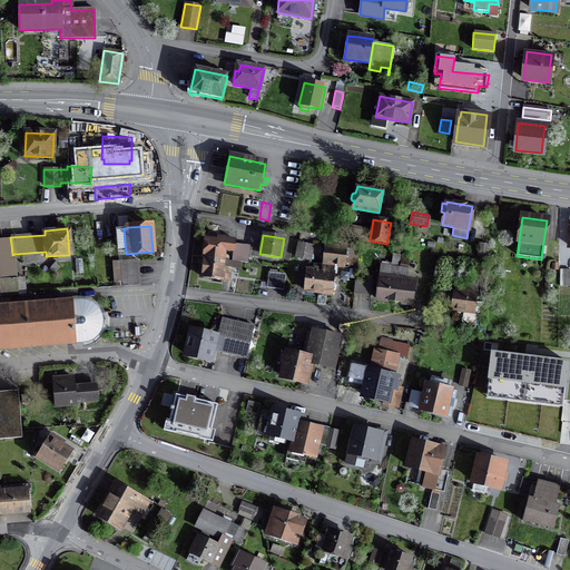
[(235,241),(205,237),(203,257),(204,257),(224,259),(225,251),(233,252),(235,241)]
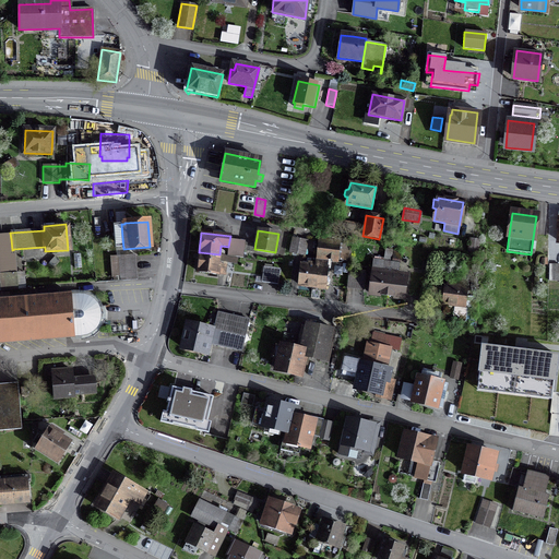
[(304,256),(307,241),(292,238),(289,252),(304,256)]
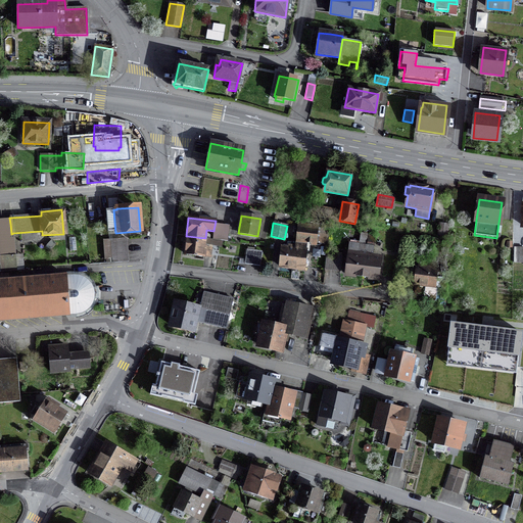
[(0,225),(0,263),(1,272),(16,271),(13,233),(11,234),(10,224),(0,225)]
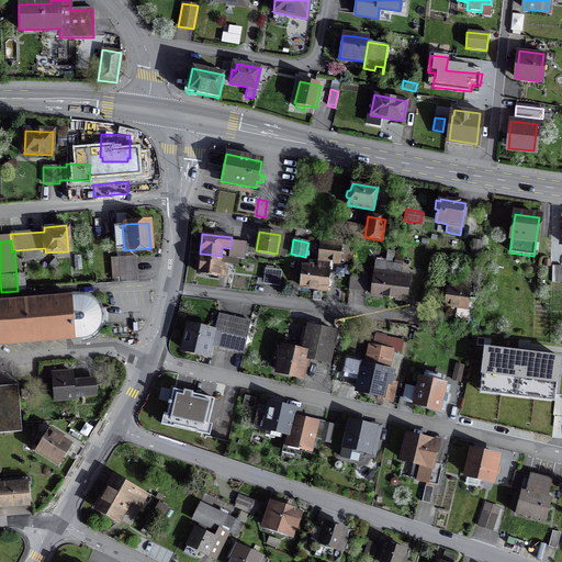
[(480,255),(481,242),(473,240),(471,254),(480,255)]
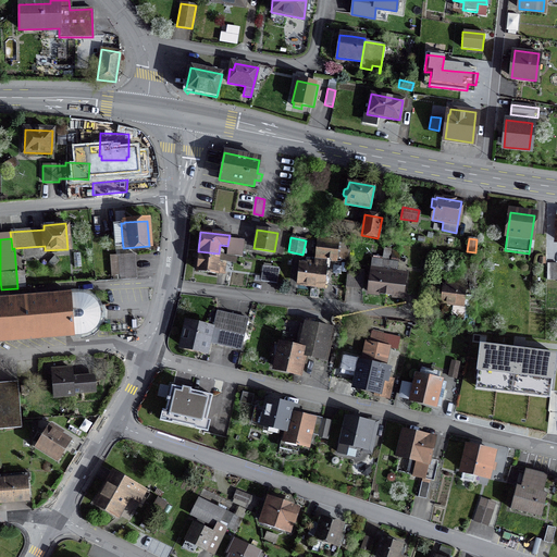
[(335,260),(337,243),(318,240),(316,258),(335,260)]
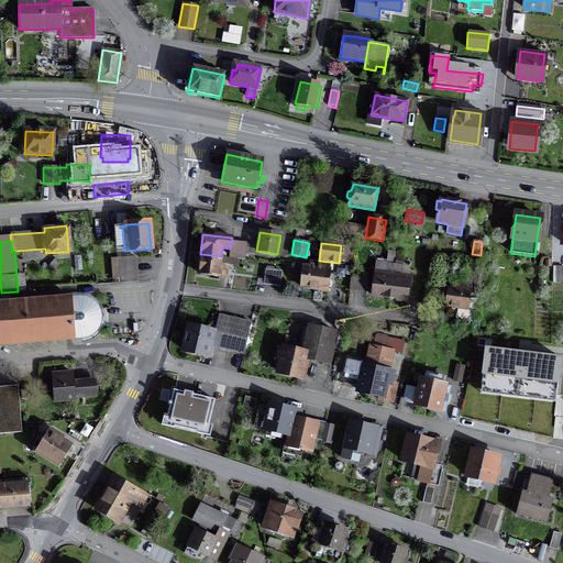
[(345,247),(343,262),(349,263),(350,255),(353,255),(354,249),(345,247)]
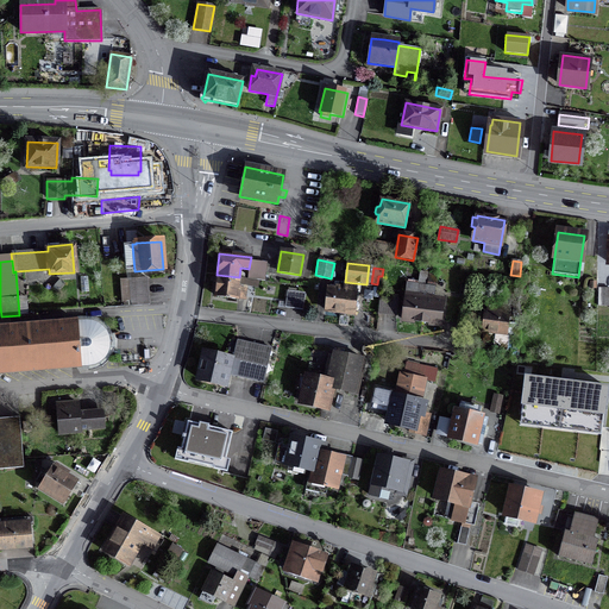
[(237,299),(239,277),(218,275),(215,296),(237,299)]
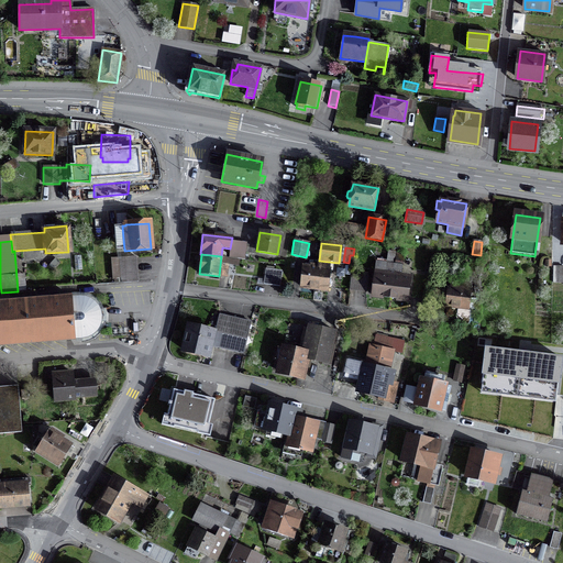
[(121,284),(138,282),(135,257),(119,258),(121,284)]
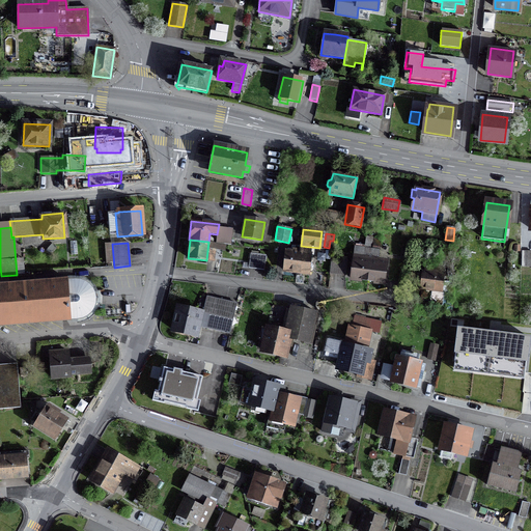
[(354,257),(351,279),(383,283),(385,264),(375,263),(376,259),(378,251),(355,248),(354,257)]
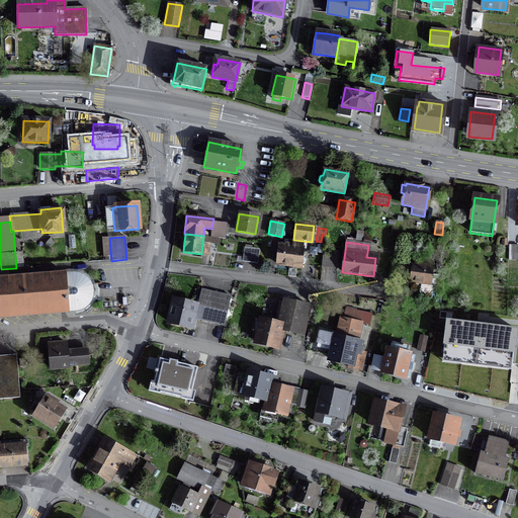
[(284,247),(278,246),(276,264),(300,267),(303,249),(300,249),(296,249),(296,245),(285,244),(285,246),(284,247)]
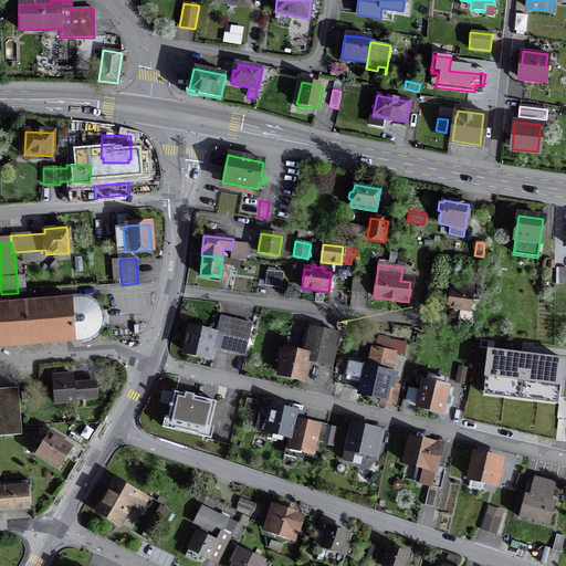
[(556,284),(565,285),(565,269),(556,269),(556,284)]
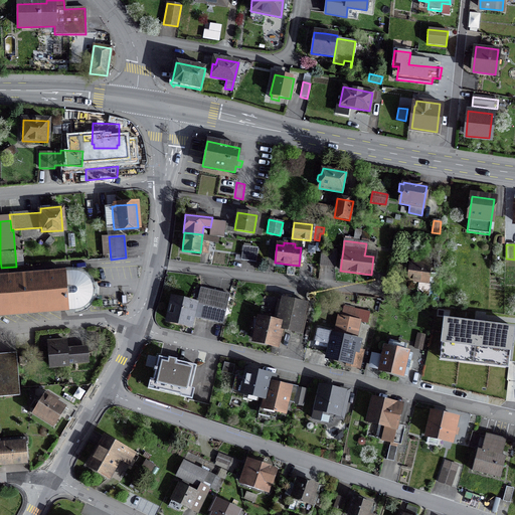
[(321,249),(320,265),(335,267),(336,251),(321,249)]
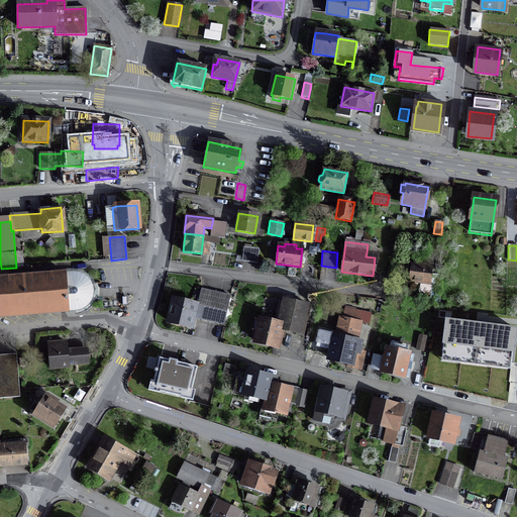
[(413,266),(412,266),(410,281),(421,282),(420,285),(428,286),(431,269),(429,268),(430,262),(414,260),(413,266)]
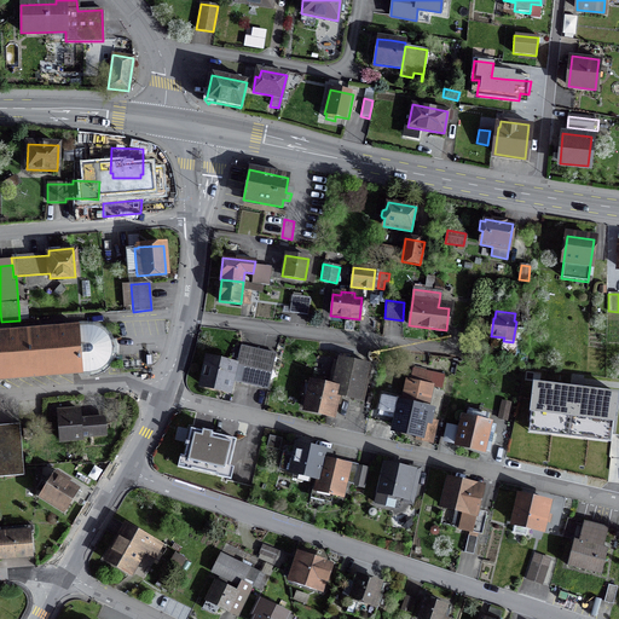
[(77,327),(0,333),(0,380),(81,374),(81,371),(88,371),(88,372),(90,372),(96,371),(102,369),(105,364),(109,359),(111,353),(106,352),(106,348),(106,343),(110,342),(106,336),(103,331),(98,328),(92,327),(85,327),(85,328),(77,329),(77,327)]
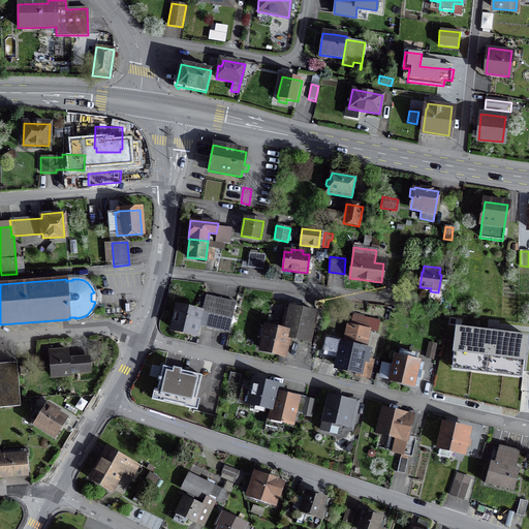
[(178,307),(173,330),(195,335),(197,325),(228,333),(236,303),(206,297),(201,312),(178,307)]
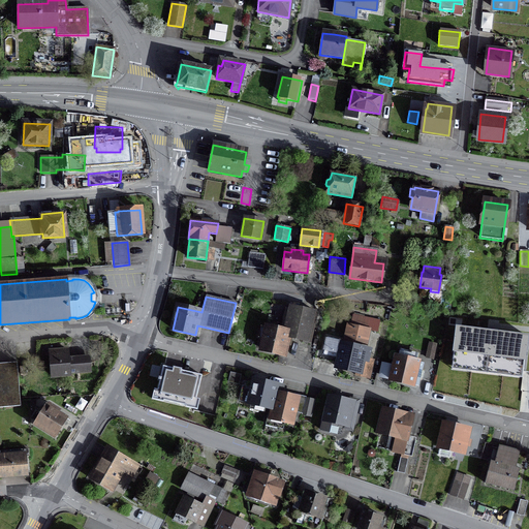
[(265,339),(261,350),(285,355),(289,338),(308,342),(315,312),(289,306),(284,332),(267,328),(267,329),(260,328),(258,338),(265,339)]
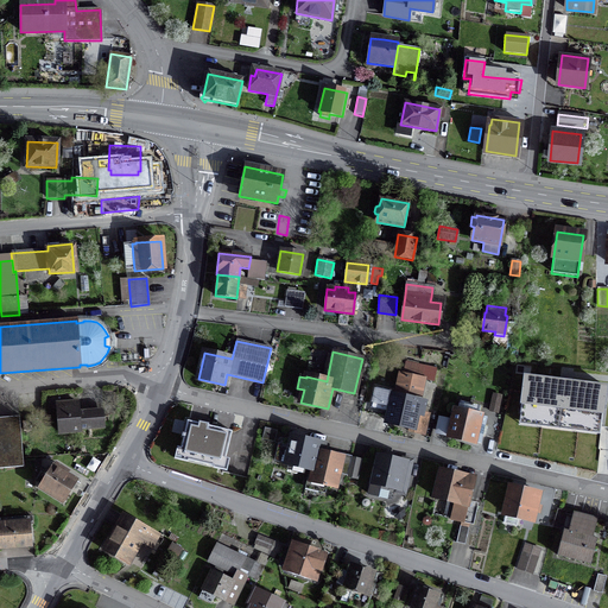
[(398,392),(418,396),(424,368),(405,365),(403,377),(400,377),(398,392)]
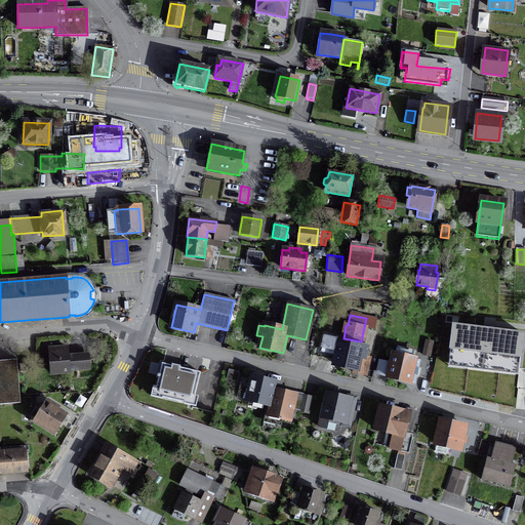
[(451,357),(521,365),(524,334),(455,326),(451,357)]
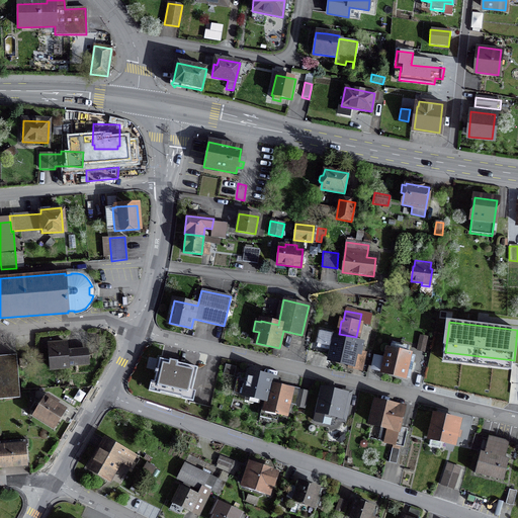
[(335,338),(330,360),(348,364),(347,368),(352,369),(353,364),(355,355),(357,355),(359,343),(335,338)]
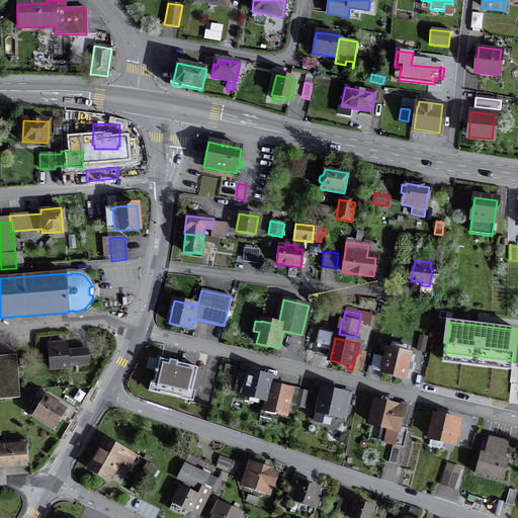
[(66,343),(49,344),(51,368),(67,367),(67,366),(66,351),(66,343)]
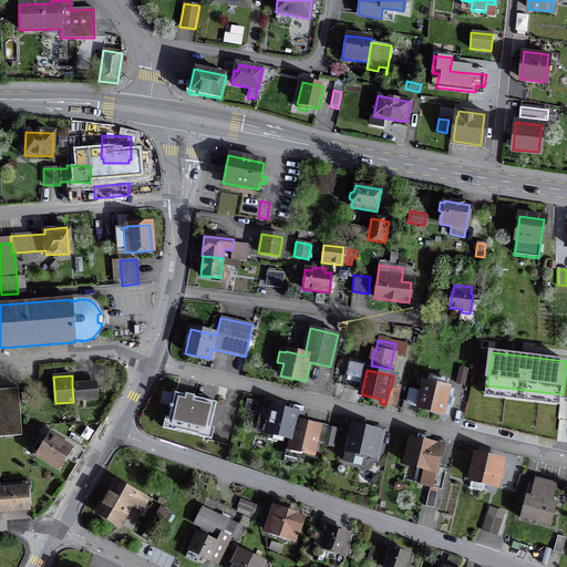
[(91,383),(72,384),(73,401),(96,399),(95,388),(92,389),(91,383)]
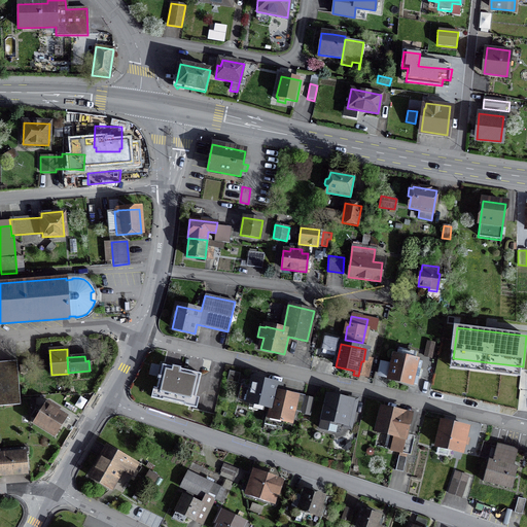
[(395,356),(390,379),(414,384),(419,361),(395,356)]
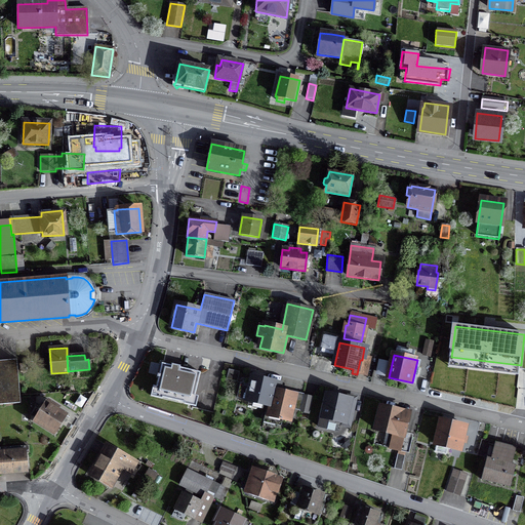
[(0,405),(19,404),(16,360),(0,361),(0,405)]
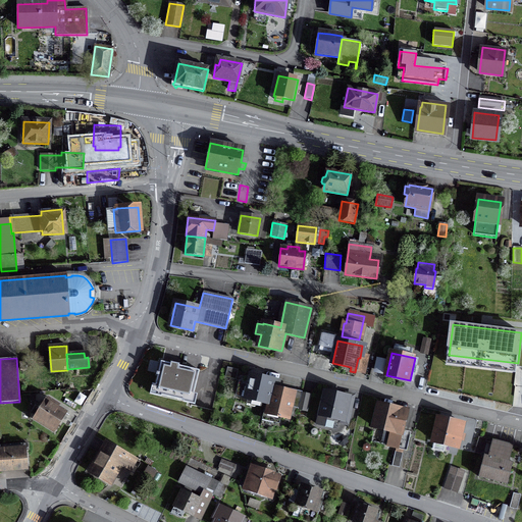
[(156,375),(158,376),(153,394),(191,403),(198,371),(177,366),(177,365),(170,363),(170,365),(161,362),(158,373),(156,373),(156,375)]
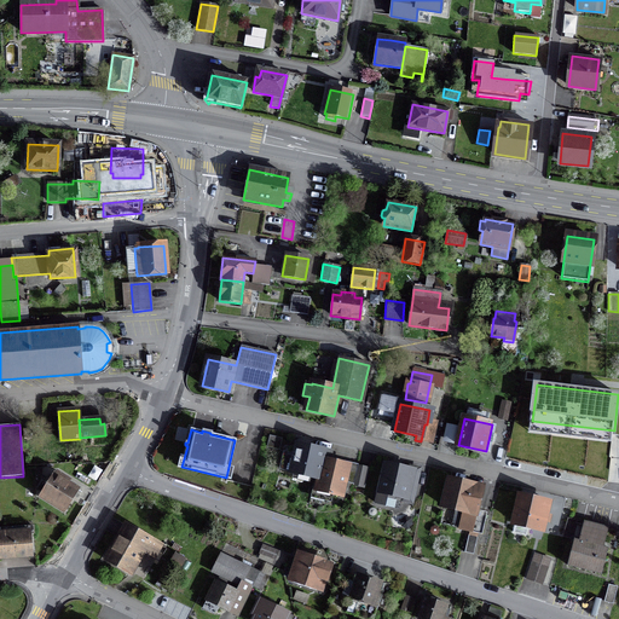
[(295,455),(283,452),(279,469),(318,479),(313,498),(330,502),(333,493),(341,496),(345,481),(353,484),(357,467),(357,464),(328,458),(329,452),(298,445),(295,455)]
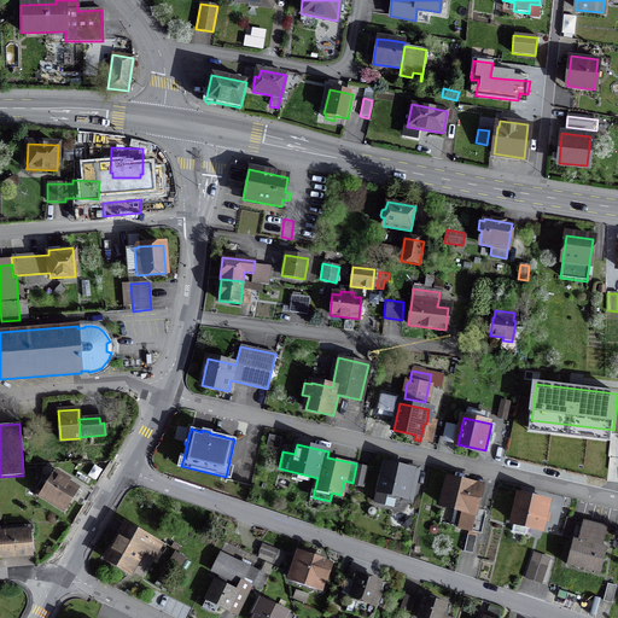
[(409,488),(413,471),(385,465),(379,491),(409,499),(412,489),(409,488)]
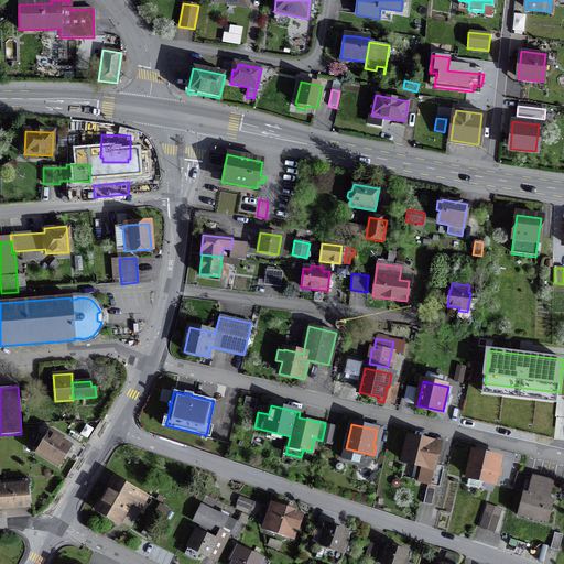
[(331,444),(334,427),(325,425),(322,442),(331,444)]
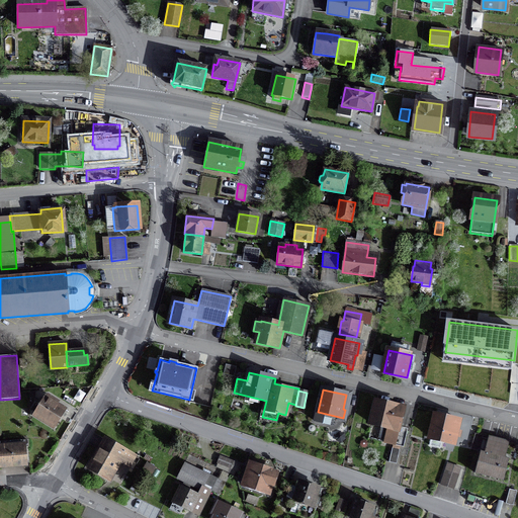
[(34,416),(53,427),(64,410),(46,399),(34,416)]
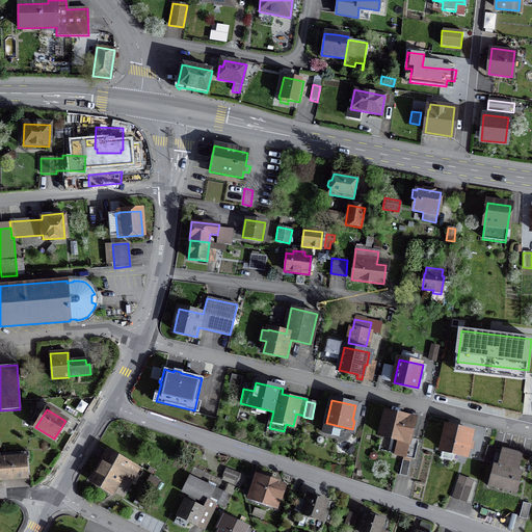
[(415,419),(387,413),(380,435),(391,437),(388,450),(395,452),(395,455),(414,459),(417,444),(409,442),(415,419)]
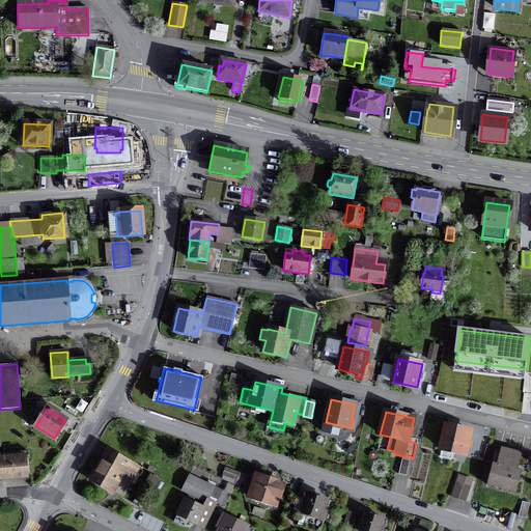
[(446,426),(441,449),(466,455),(471,432),(446,426)]
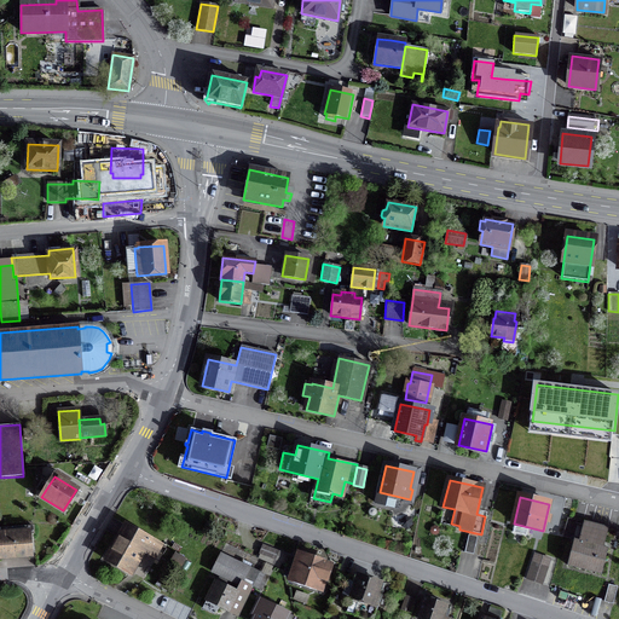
[(579,541),(574,539),(567,566),(601,574),(607,549),(602,548),(608,528),(584,521),(579,541)]
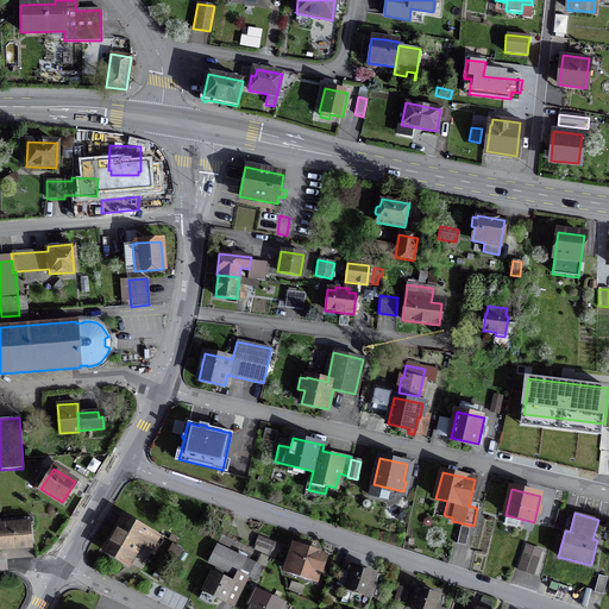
[(155,535),(124,518),(105,551),(125,563),(138,541),(149,547),(155,535)]
